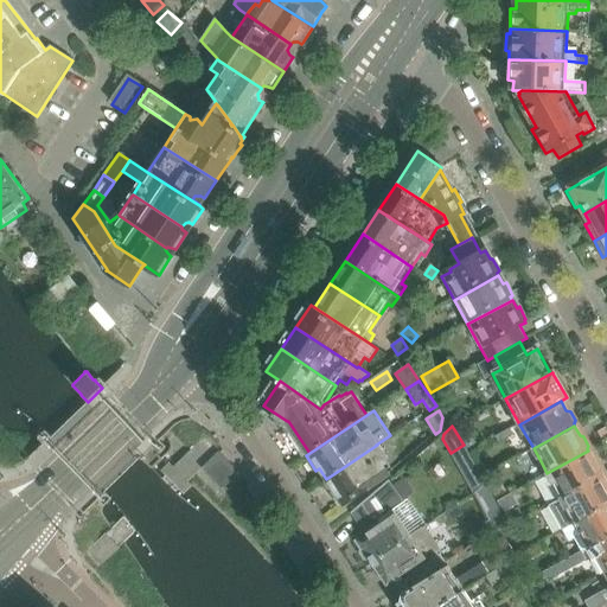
[(471,452),(480,446),(468,428),(459,434),(471,452)]
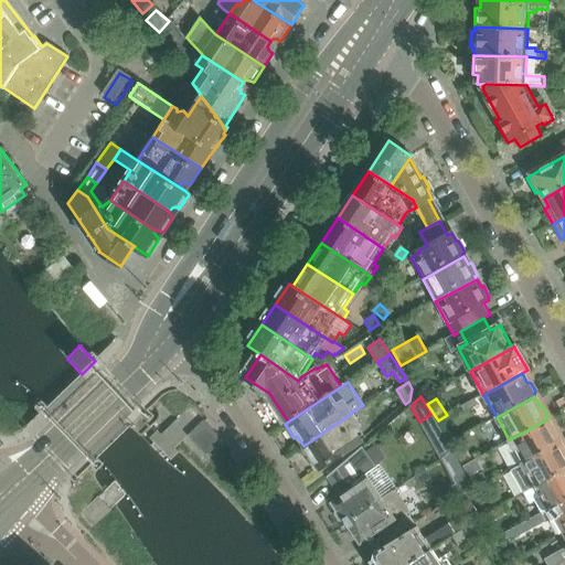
[(465,412),(479,405),(476,400),(461,407),(465,412)]
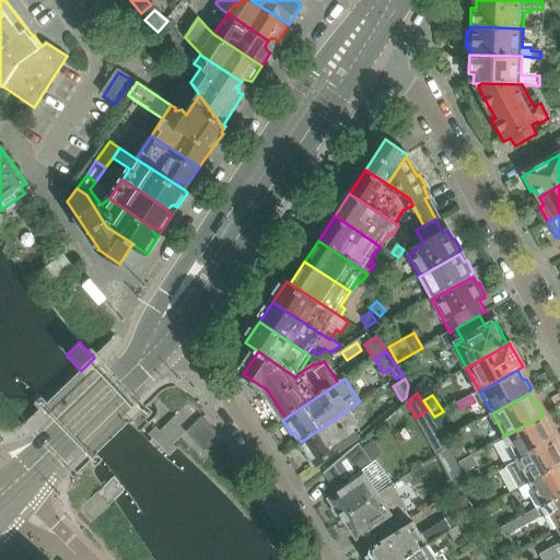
[(173,445),(179,439),(186,432),(205,452),(221,436),(202,418),(188,404),(175,417),(160,431),(156,428),(149,435),(168,456),(176,450),(177,450),(173,445)]
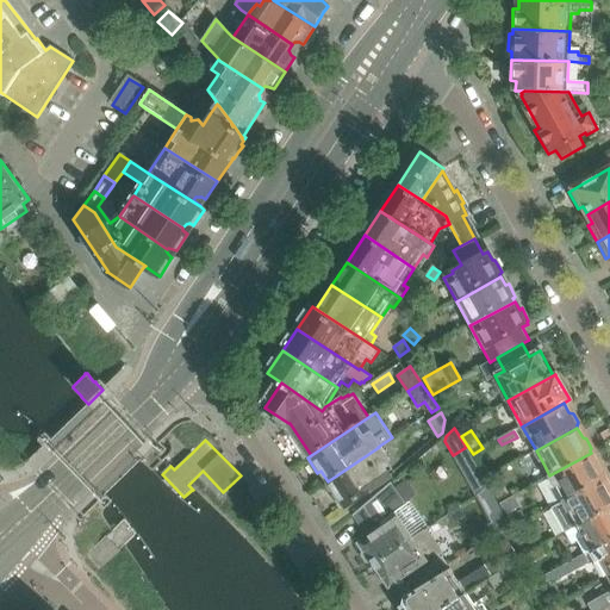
[(380,465),(387,461),(379,447),(328,481),(335,492),(331,495),(332,496),(341,509),(344,506),(346,508),(369,491),(369,490),(387,477),(380,465)]
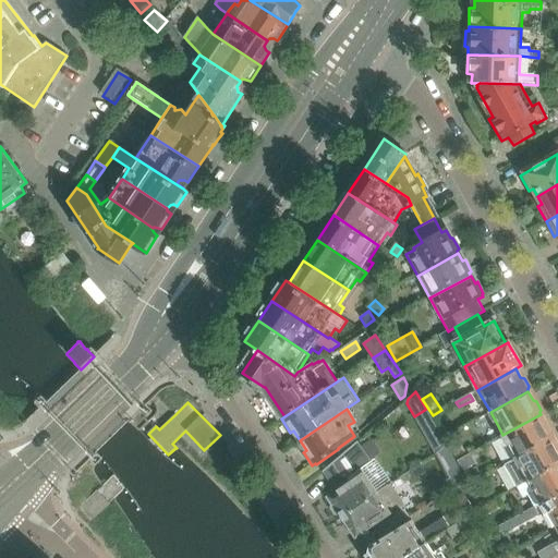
[(549,424),(546,423),(541,414),(502,435),(516,458),(554,437),(553,435),(554,432),(549,424)]
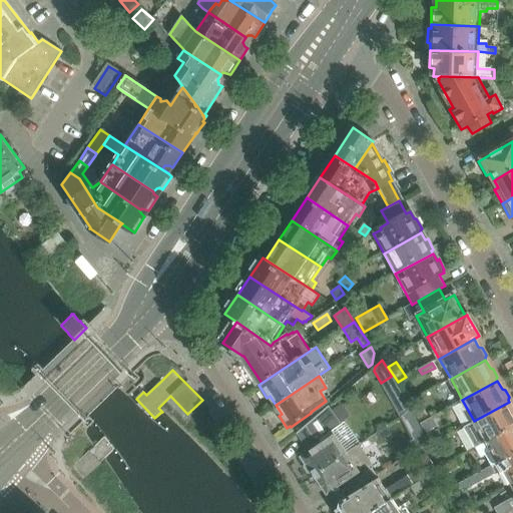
[(404,398),(393,404),(400,416),(410,409),(406,402),(404,398)]
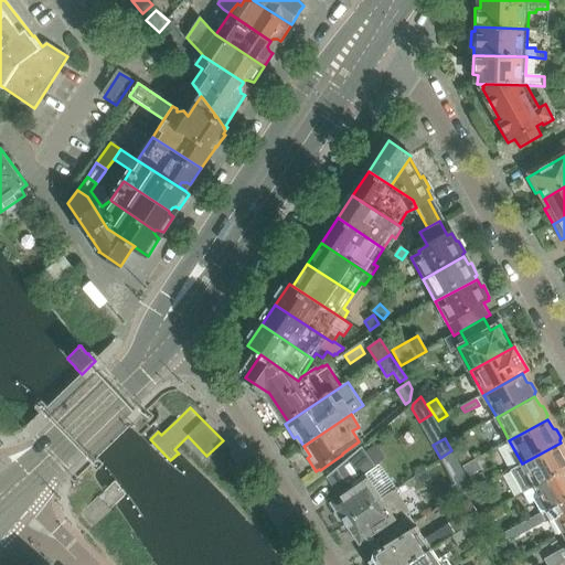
[(564,447),(561,443),(522,464),(534,487),(564,469),(564,447)]
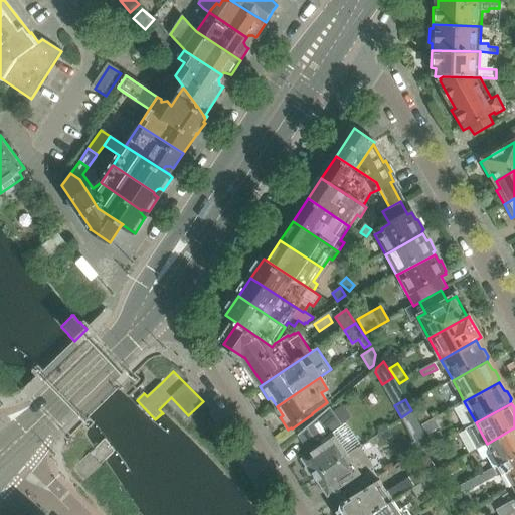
[(313,477),(314,478),(347,455),(361,446),(346,423),(342,426),(330,408),(298,437),(309,454),(301,460),(305,466),(304,470),(309,476),(313,477)]
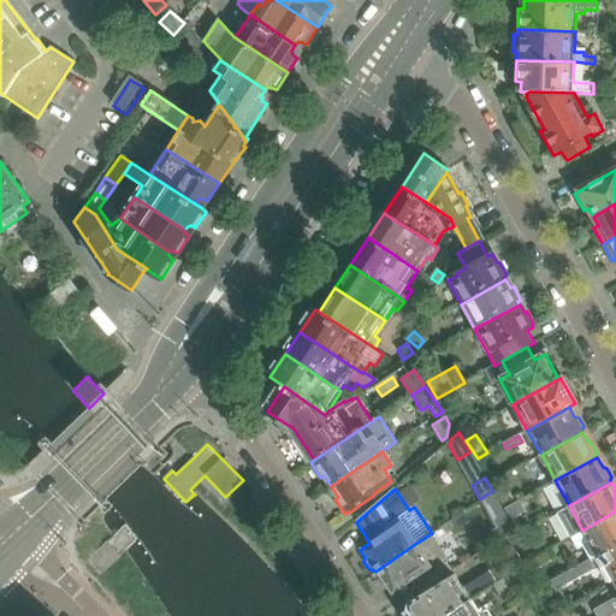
[(509,492),(497,498),(502,509),(514,502),(509,492)]
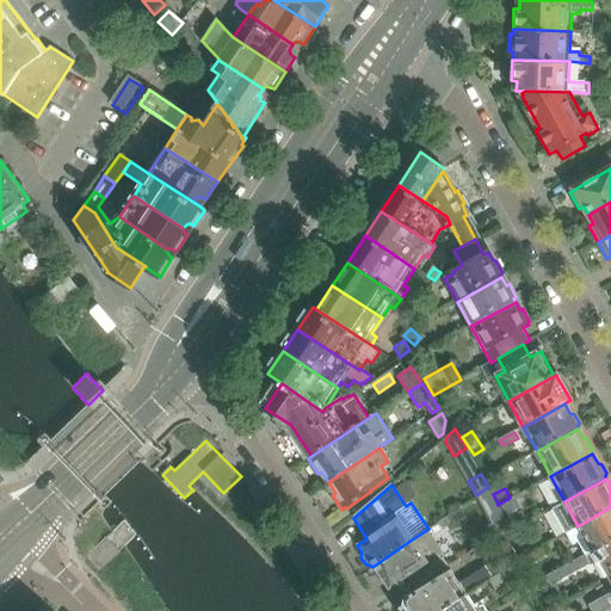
[(514,498),(501,505),(507,516),(520,508),(514,498)]
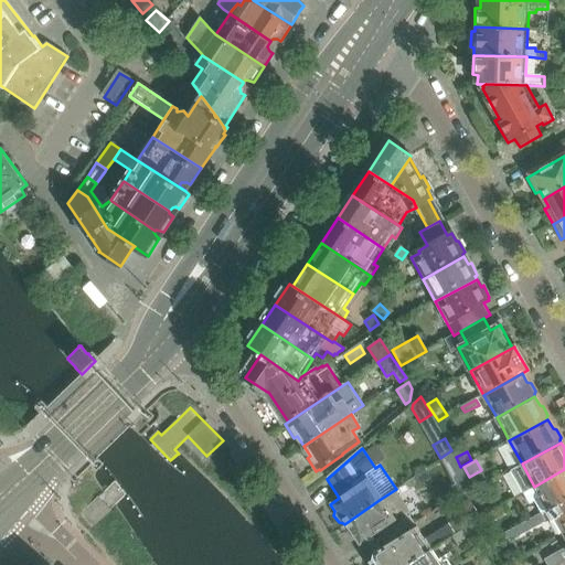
[(564,469),(534,487),(523,493),(530,503),(534,501),(541,512),(547,509),(564,499),(564,469)]
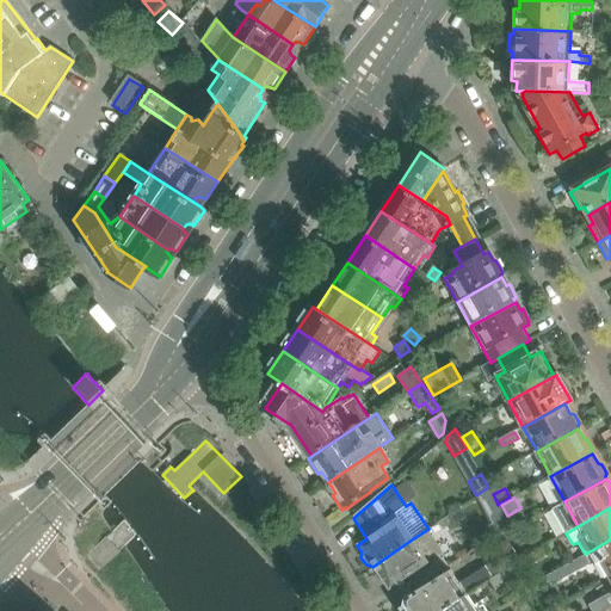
[(505,516),(486,526),(494,539),(511,529),(505,516)]
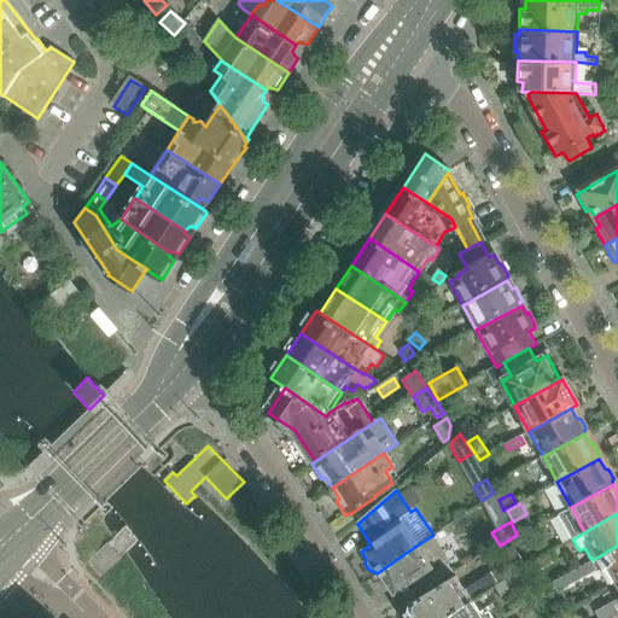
[(433,573),(435,572),(417,546),(377,573),(392,596),(404,588),(412,598),(438,581),(433,573)]
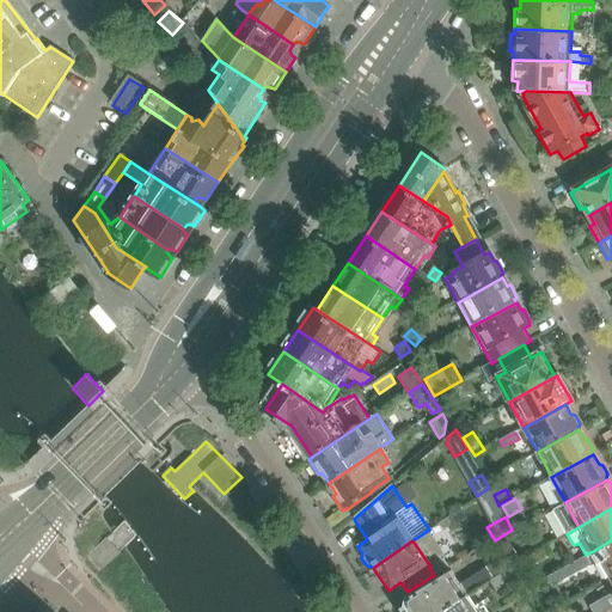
[(502,568),(518,558),(507,540),(490,550),(502,568)]
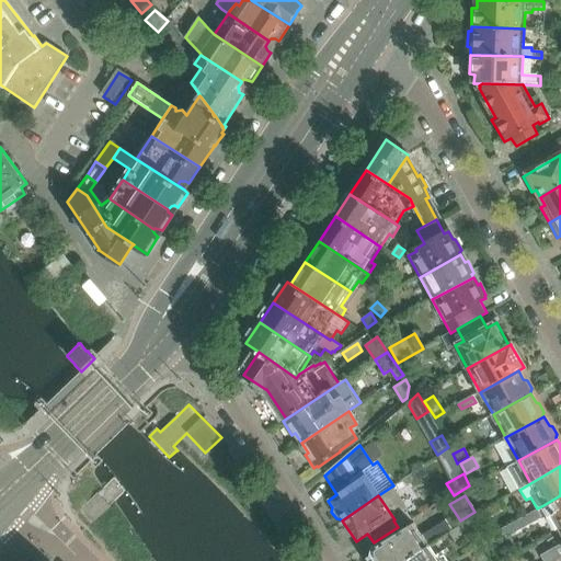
[(560,495),(544,505),(537,508),(502,528),(506,537),(548,514),(557,529),(560,526),(560,495)]
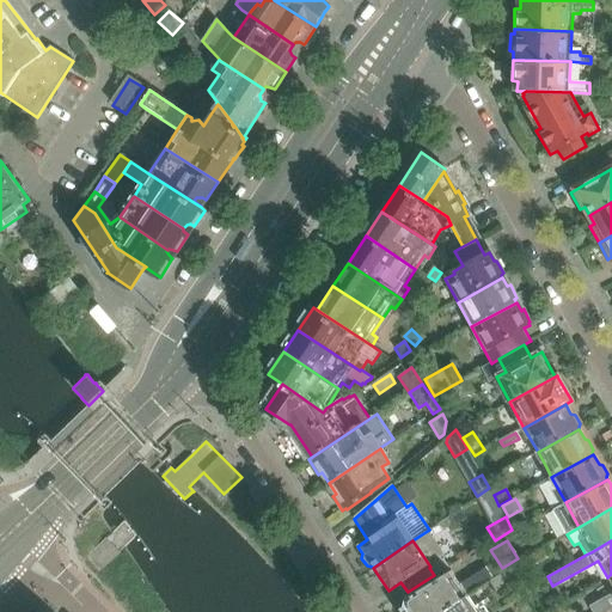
[(438,611),(465,594),(497,571),(493,563),(459,586),(447,569),(407,598),(404,607),(401,610),(402,611),(438,611)]
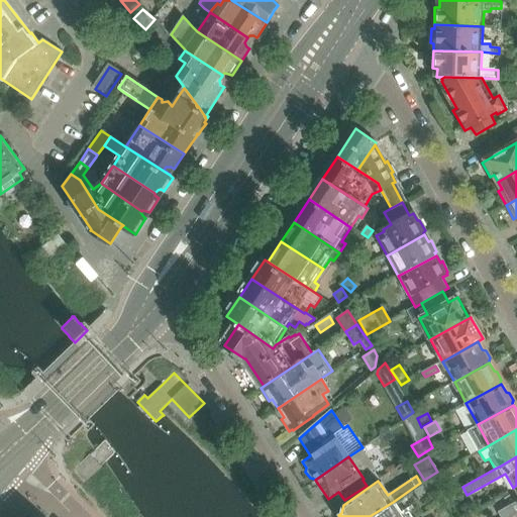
[(500,516),(508,516),(516,512),(516,485),(513,488),(516,495),(516,500),(498,512),(500,516)]
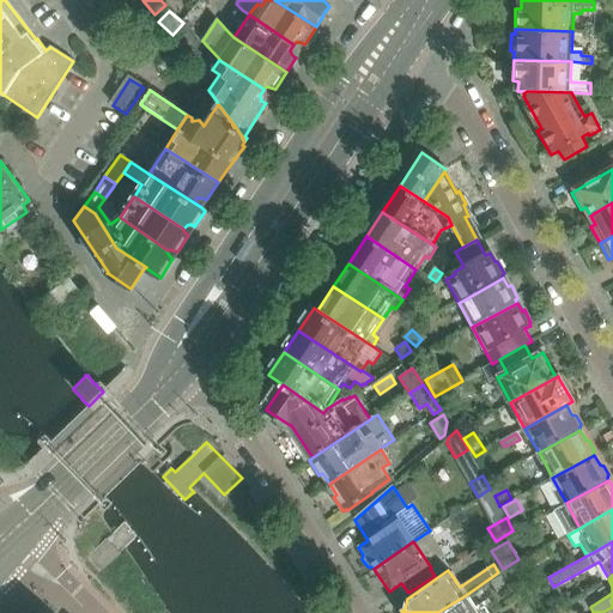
[(477,612),(466,595),(438,612),(477,612)]
